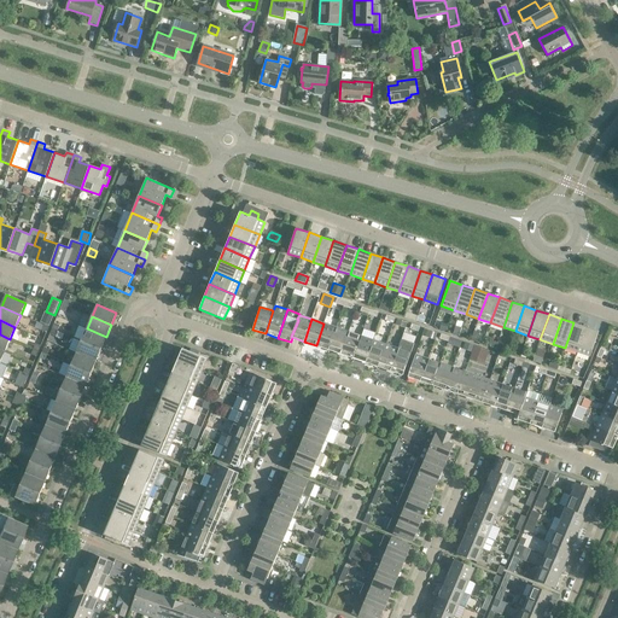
[(586,327),(573,322),(565,348),(577,353),(586,327)]
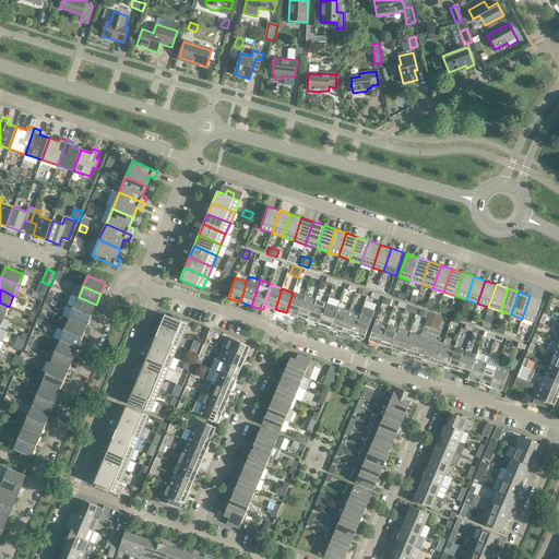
[(305,296),(293,293),(286,312),(297,317),(305,296)]
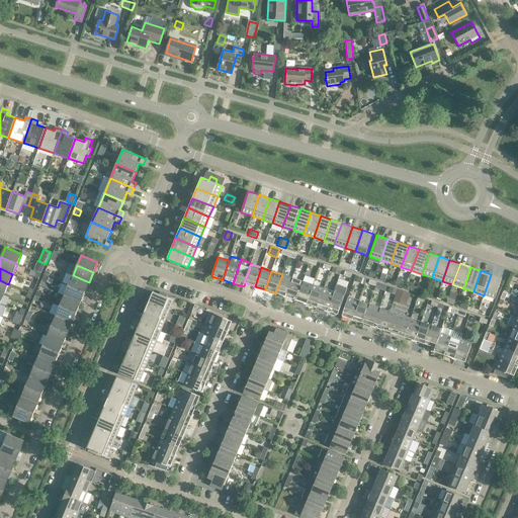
[(292,278),(282,274),(275,293),(285,296),(292,278)]
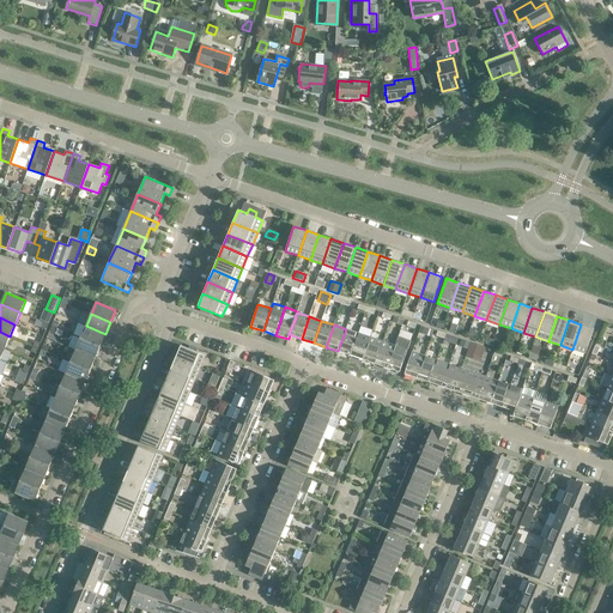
[(594,328),(581,325),(572,350),(586,353),(594,328)]
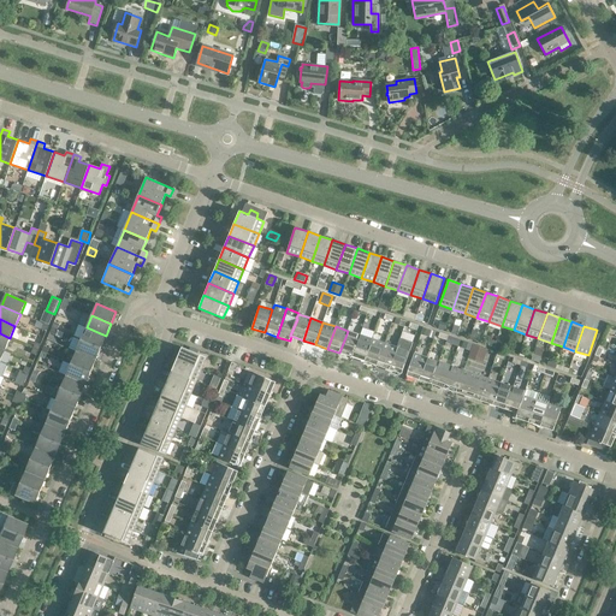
[(106,336),(87,327),(81,339),(101,348),(106,336)]
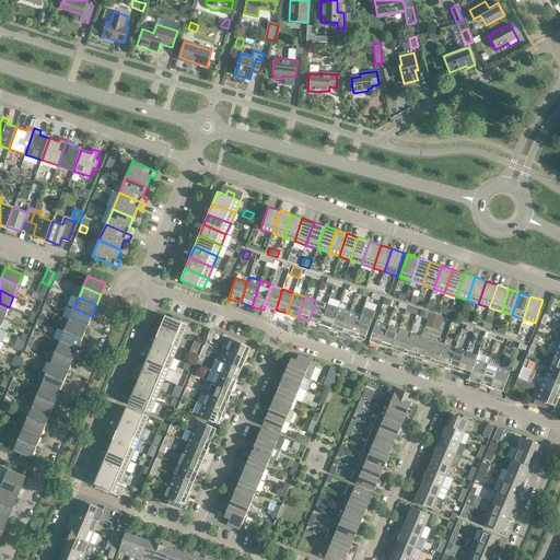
[(385,298),(383,304),(394,307),(396,302),(385,298)]
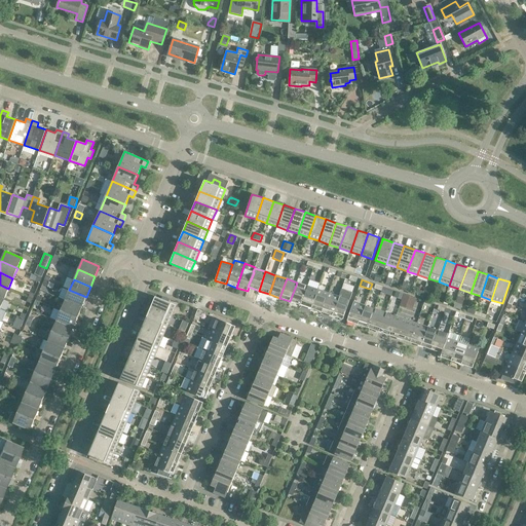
[(307,286),(297,283),(290,301),(301,305),(307,286)]
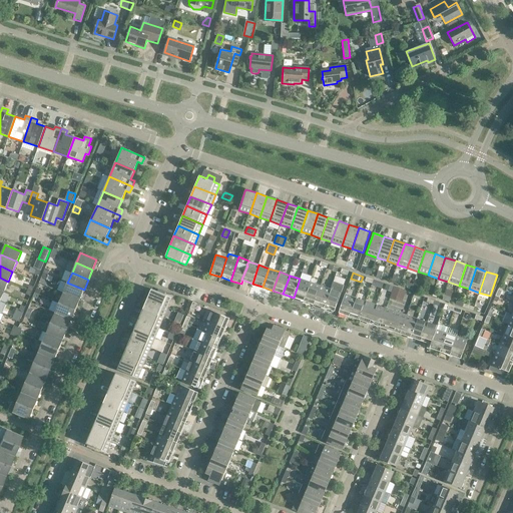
[(8,282),(0,278),(0,289),(4,292),(8,282)]
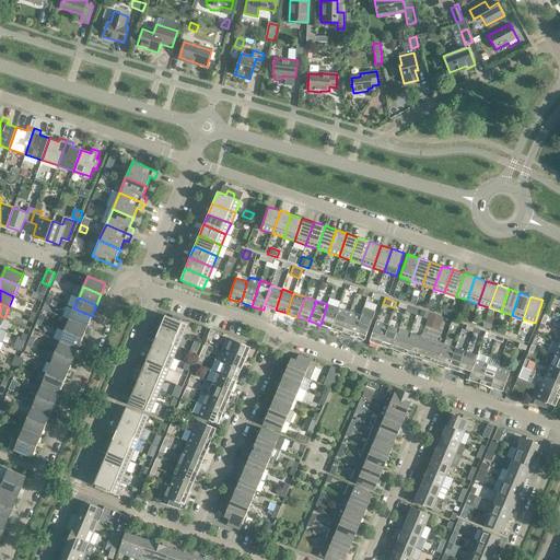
[(338,308),(327,304),(321,325),(331,328),(338,308)]
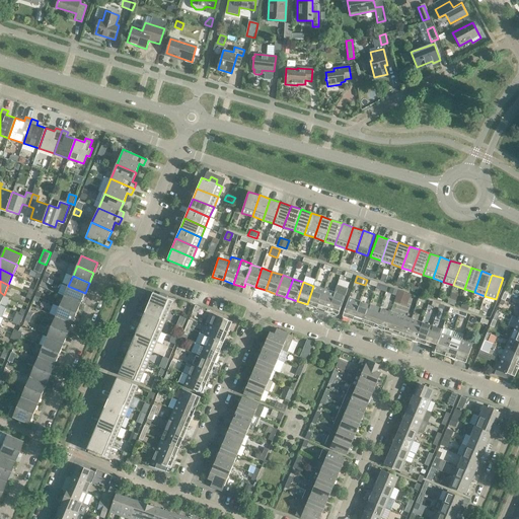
[(337,285),(335,293),(327,311),(339,315),(348,289),(337,285)]
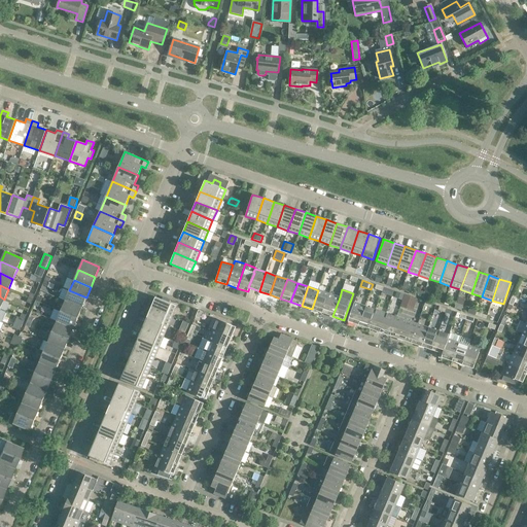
[(86,297),(69,290),(65,301),(81,308),(86,297)]
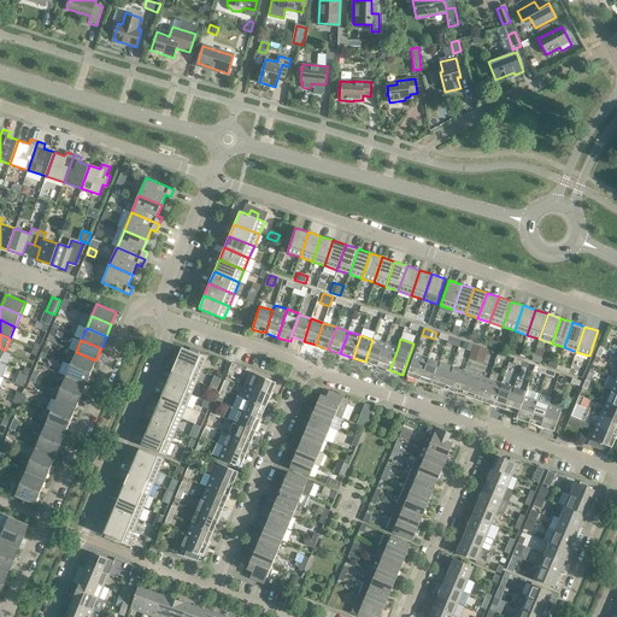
[(385,344),(372,340),(365,362),(377,366),(385,344)]
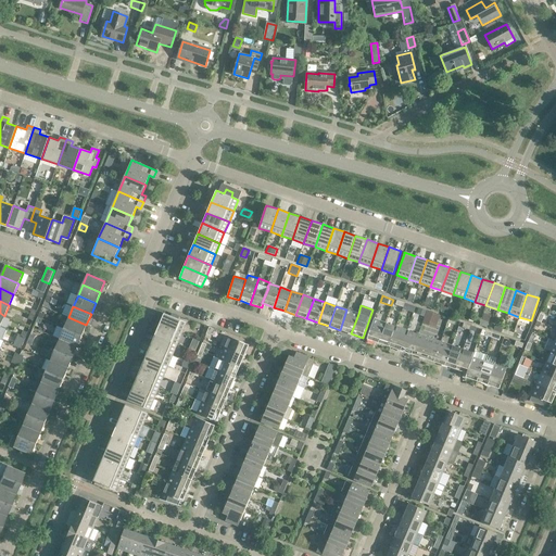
[(418,307),(416,314),(424,317),(426,311),(418,307)]
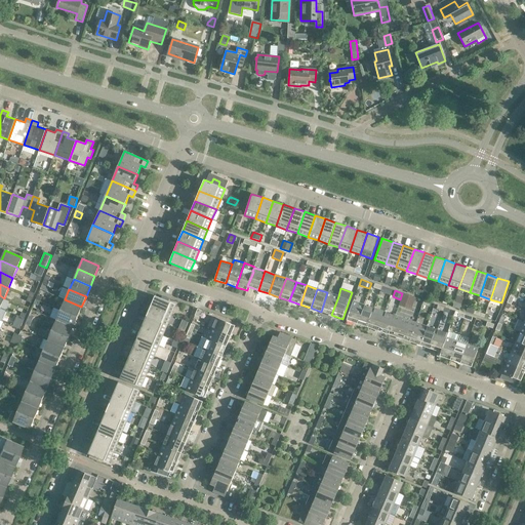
[(338,296),(327,292),(321,312),(331,315),(338,296)]
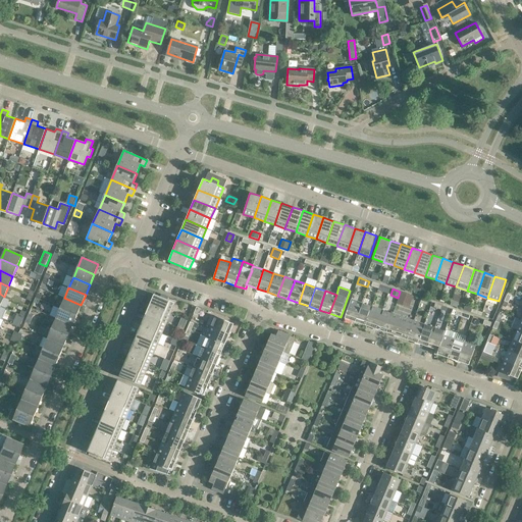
[(401,292),(397,303),(409,307),(413,296),(401,292)]
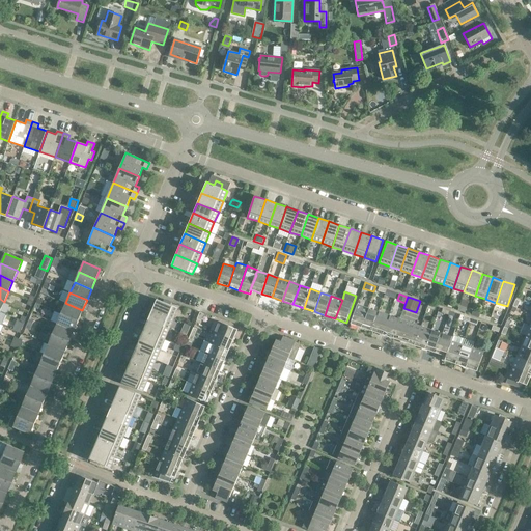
[(157,299),(154,308),(152,310),(173,318),(177,308),(157,299)]
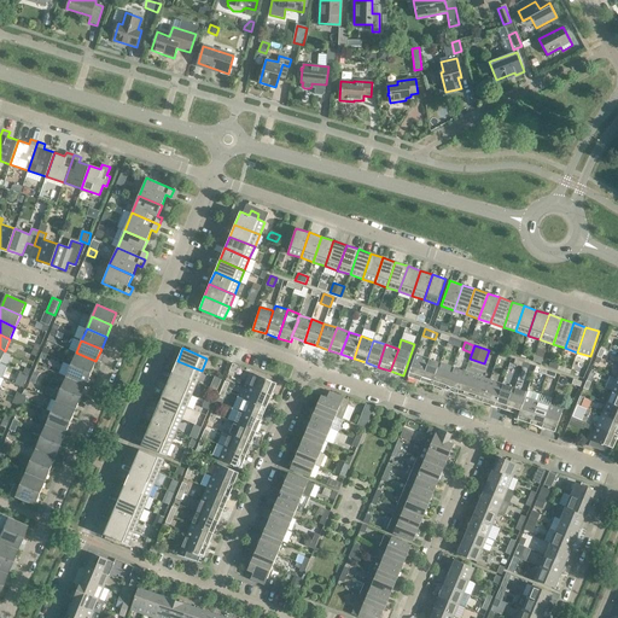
[(95,361),(76,353),(71,365),(91,373),(95,361)]
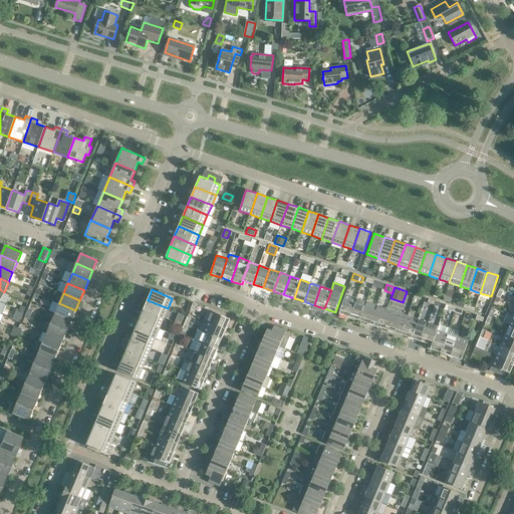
[(356,298),(345,295),(339,313),(349,317),(356,298)]
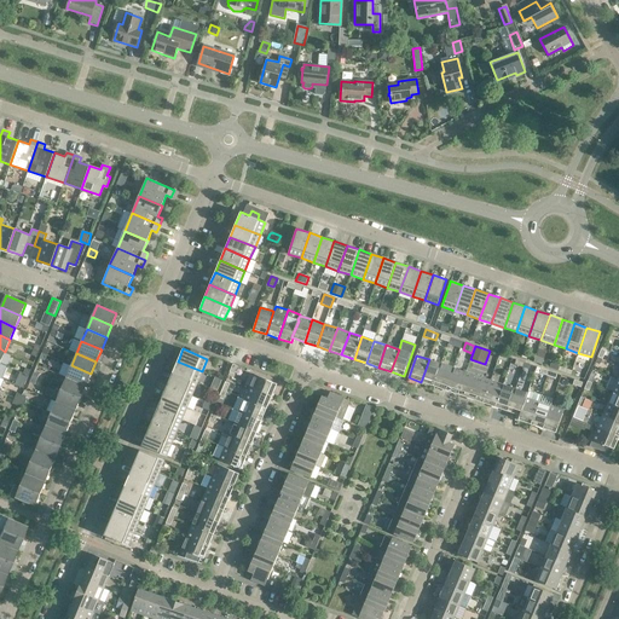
[(441,364),(429,359),(421,382),(433,386),(441,364)]
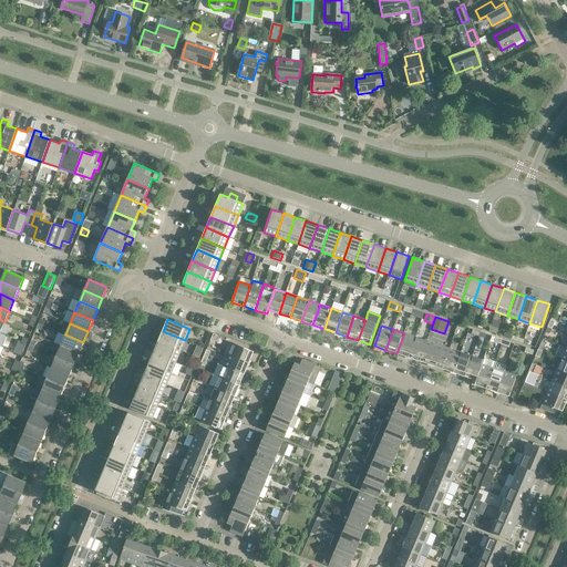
[(185,340),(163,331),(157,342),(181,351),(185,340)]
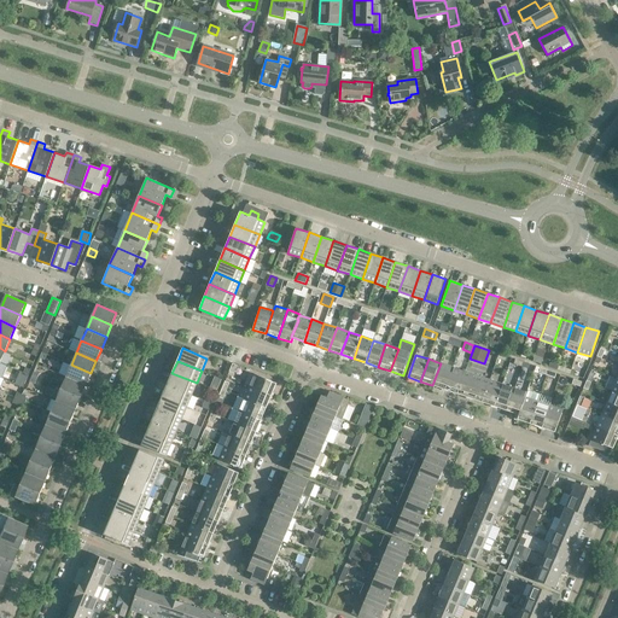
[(453,367),(441,363),(432,385),(445,390),(453,367)]
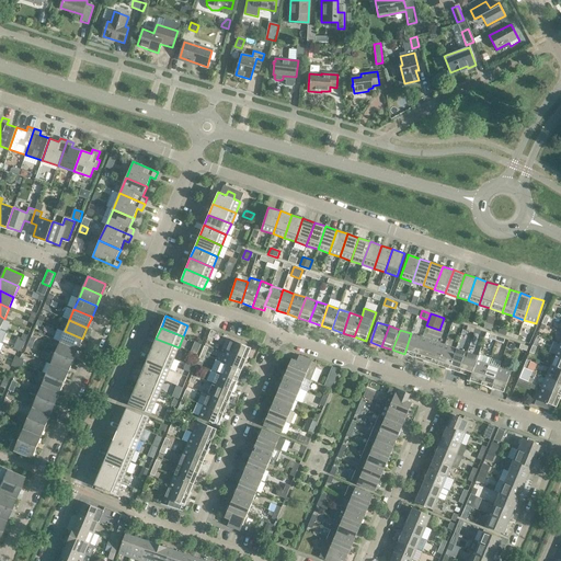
[(82,339),(65,331),(60,342),(78,350),(82,339)]
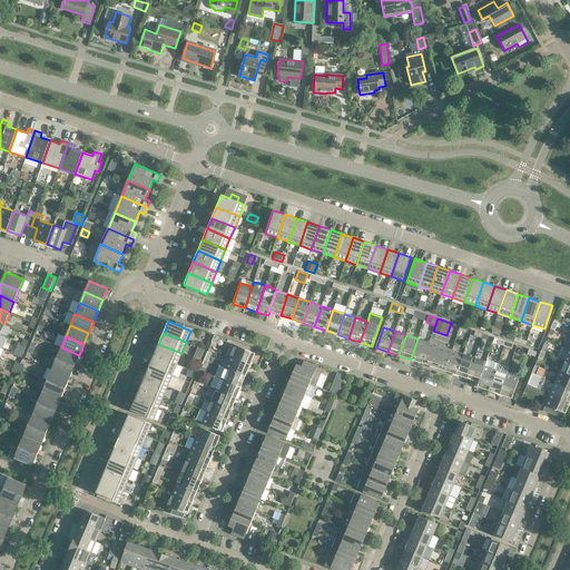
[(429,343),(418,338),(411,360),(422,363),(429,343)]
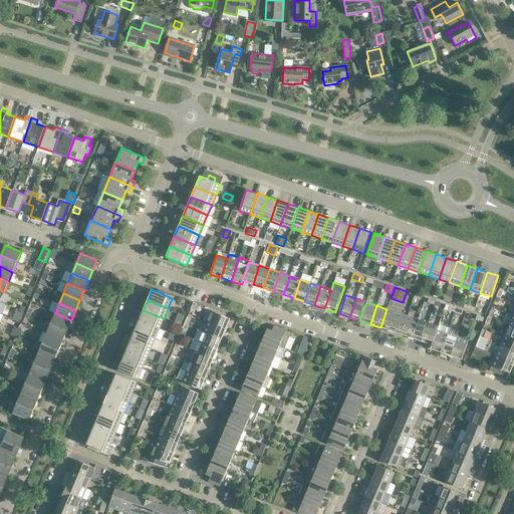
[(397,312),(387,309),(380,327),(391,331),(397,312)]
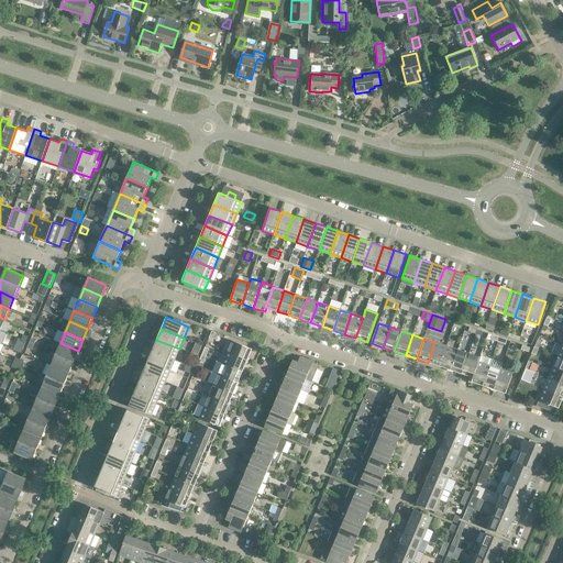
[(179,349),(156,340),(152,351),(175,360),(179,349)]
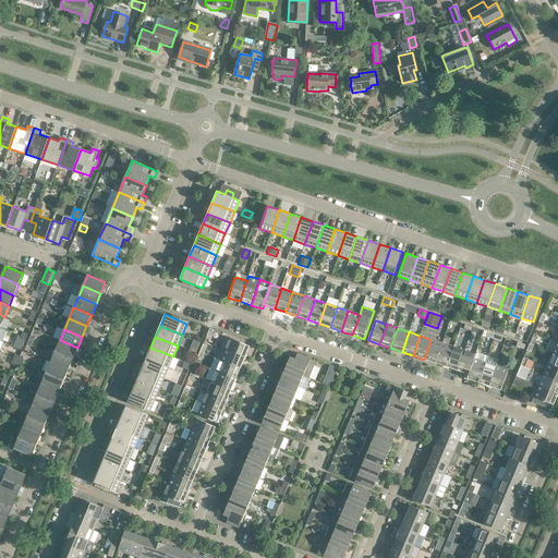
[(230,338),(226,349),(245,358),(250,347),(230,338)]
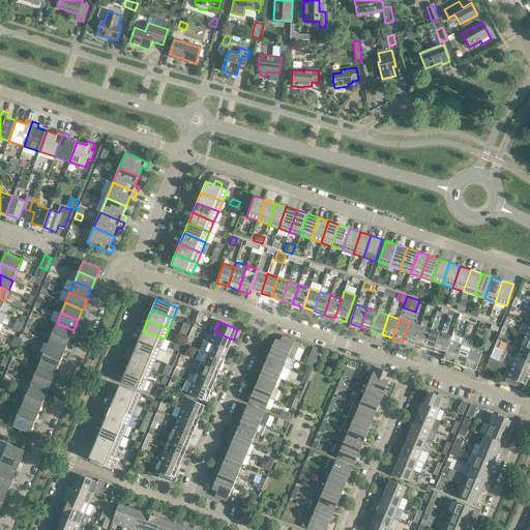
[(420,326),(409,322),(403,342),(413,345),(420,326)]
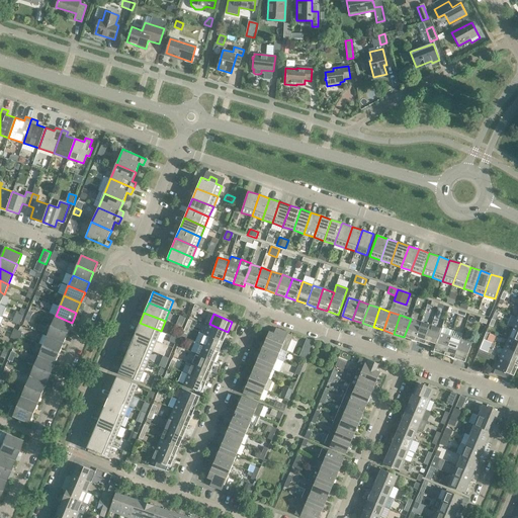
[(72,323),(56,316),(52,326),(68,333),(72,323)]
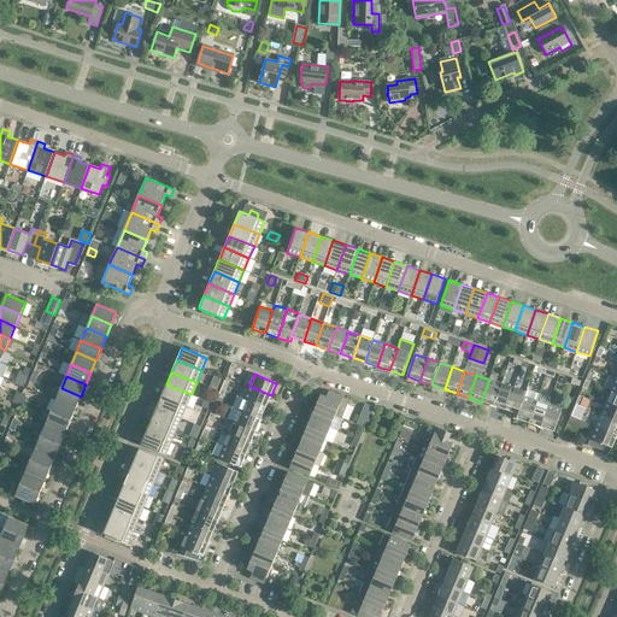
[(501,383),(489,380),(481,401),(494,406),(501,383)]
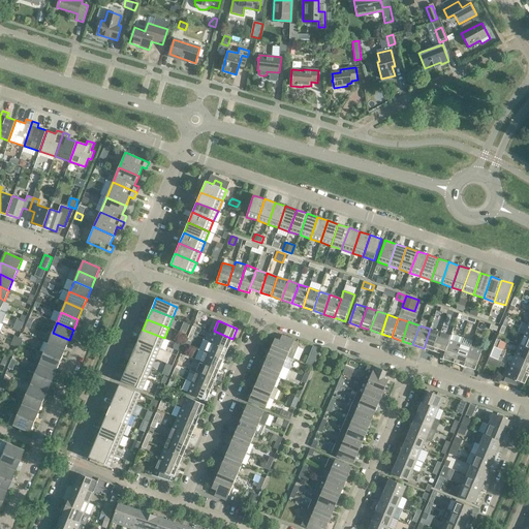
[(440,333),(430,329),(424,348),(434,351),(440,333)]
